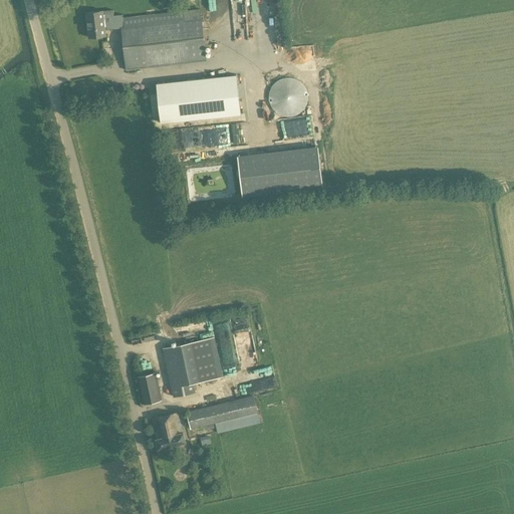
[(254,0),(255,10),(265,10),(265,0),(254,0)]
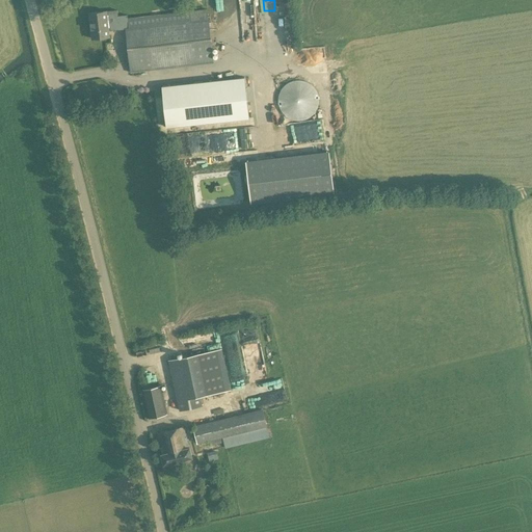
[(260,15),(260,5),(243,5),(243,15),(260,15)]
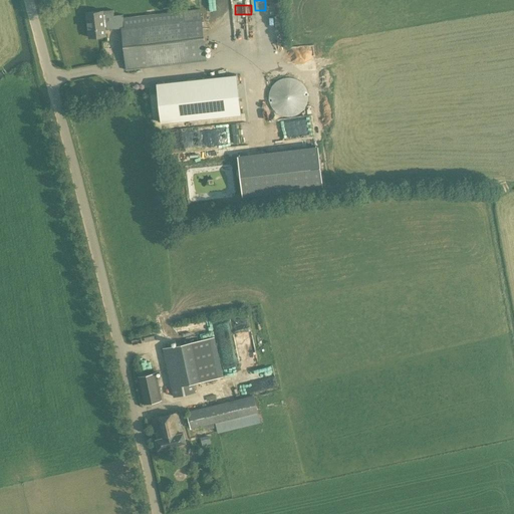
[(138,54),(139,56),(218,47),(213,7),(134,16),(138,54)]
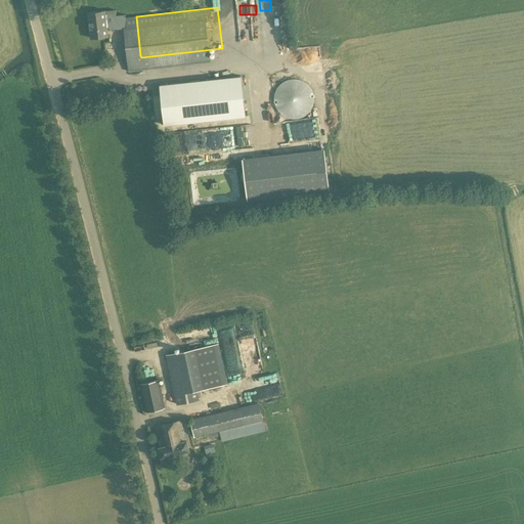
[(107,30),(127,28),(125,14),(116,15),(116,10),(104,11),(104,10),(87,12),(90,38),(107,36),(107,30)]
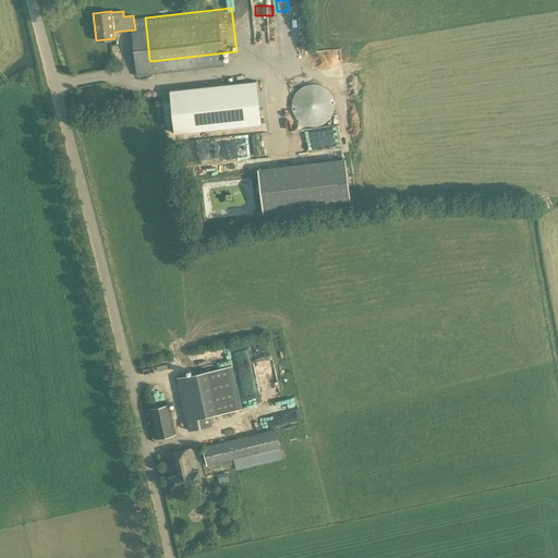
[(299,58),(296,16),(279,17),(281,59),(299,58)]
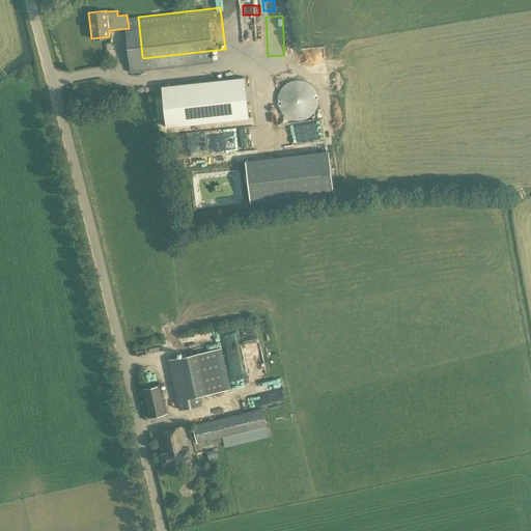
[(244,77),(161,85),(166,127),(249,118),(244,77)]
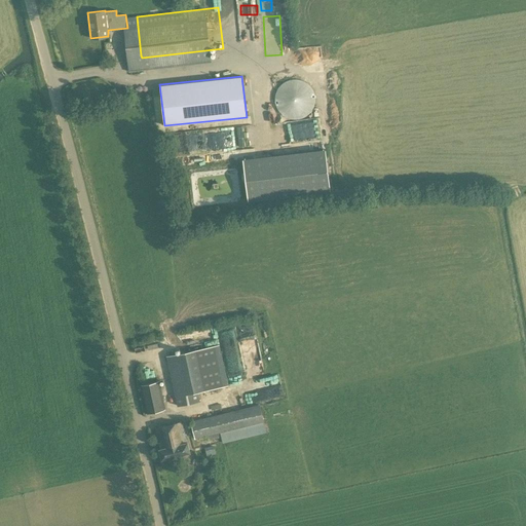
[(280,85),(278,87),(277,89),(276,91),(275,94),(275,96),(274,99),(274,101),(275,103),(276,106),(276,108),(280,113),(282,114),(285,116),(287,117),(289,118),(292,118),(296,118),(299,118),(301,117),(305,116),(307,114),(309,112),(312,109),(313,106),(314,102),(314,98),(314,92),(312,89),(311,86),(308,84),(307,82),(305,81),(302,80),(299,79),(295,79),(291,79),(289,80),(286,81),(285,82),(282,83),(280,85)]
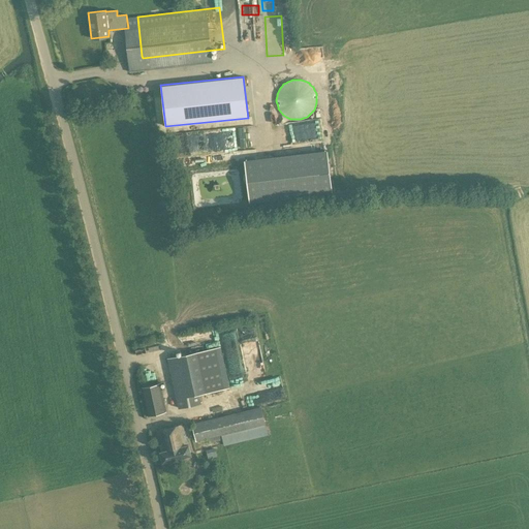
[(150,100),(159,100),(159,89),(150,89),(150,100)]
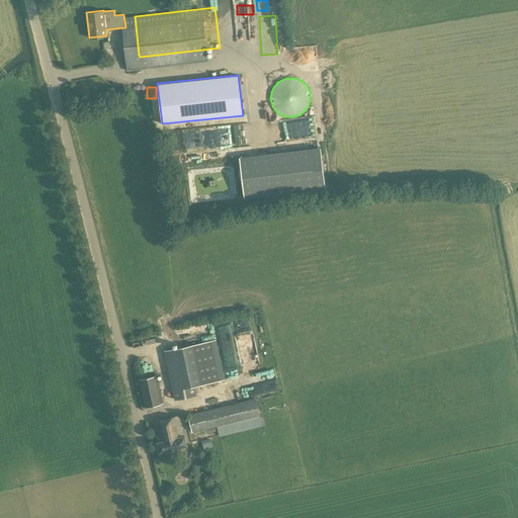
[(320,147),(240,157),(245,197),(325,187),(320,147)]
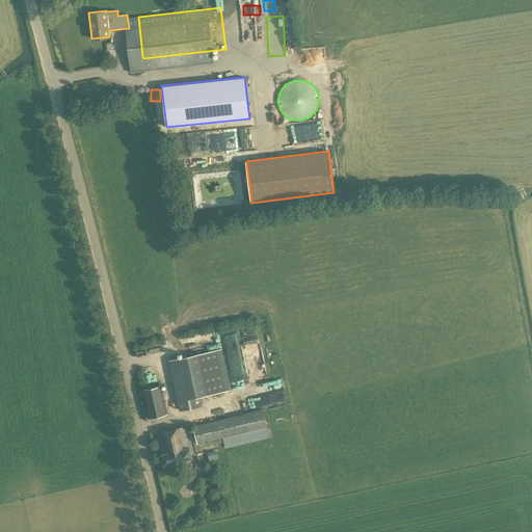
[(228,185),(206,186),(207,206),(229,205),(228,185)]
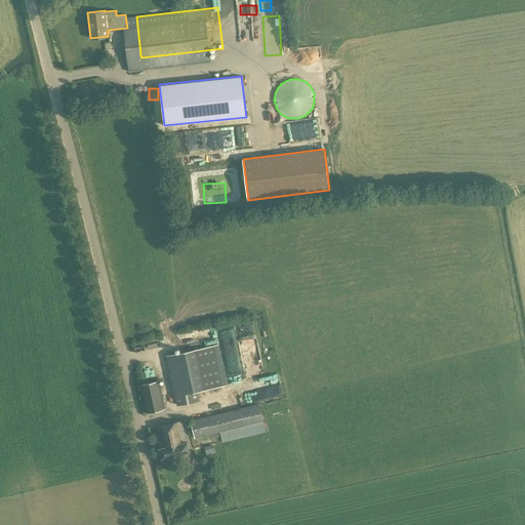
[(223,385),(213,344),(166,355),(175,396),(223,385)]
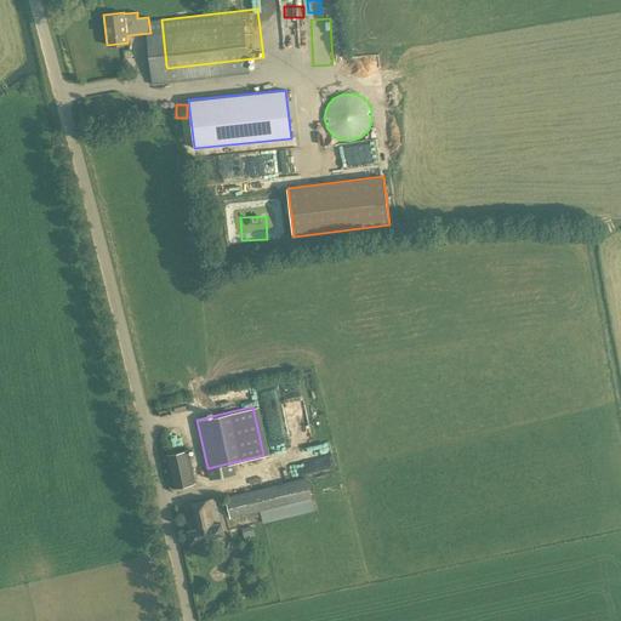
[(329,442),(300,445),(305,472),(334,467),(329,442)]
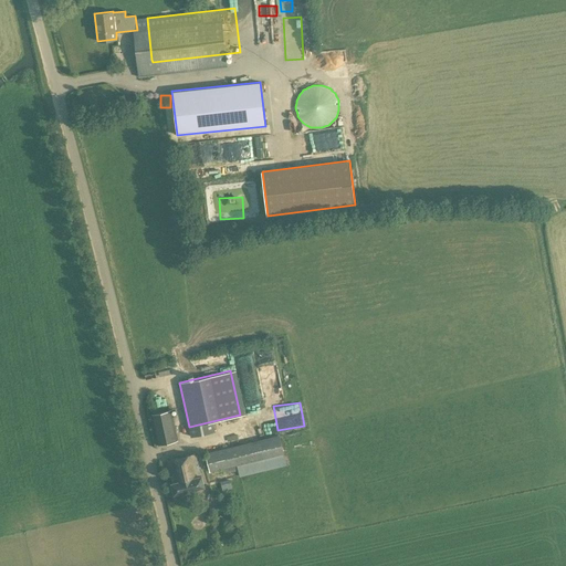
[(156,444),(178,439),(173,409),(150,413),(156,444)]
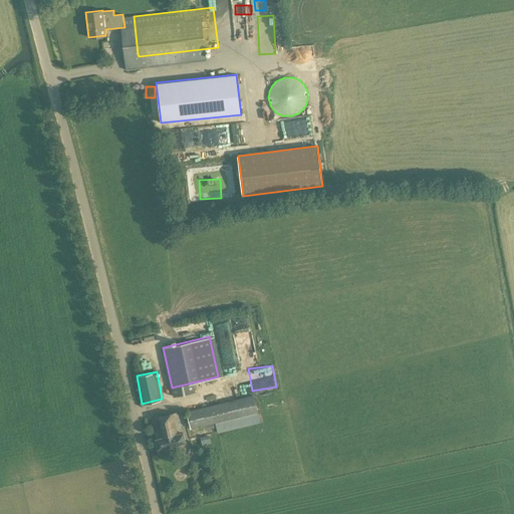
[(191,429),(192,429),(257,413),(253,396),(187,412),(191,429)]
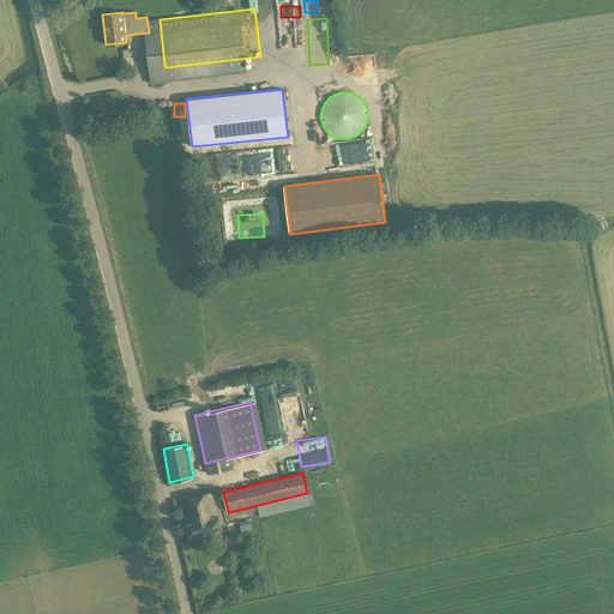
[(221,527),(218,516),(216,516),(210,492),(181,499),(187,523),(186,523),(188,535),(221,527)]
